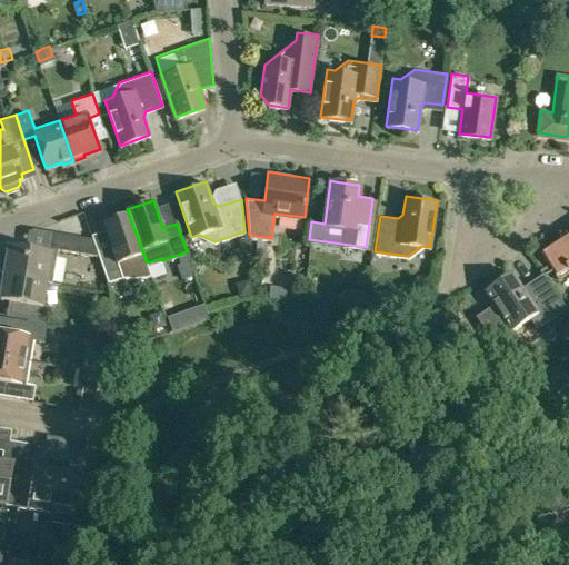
[(103,221),(106,229),(112,250),(99,255),(108,281),(122,276),(147,276),(150,275),(147,263),(141,248),(128,212),(103,221)]
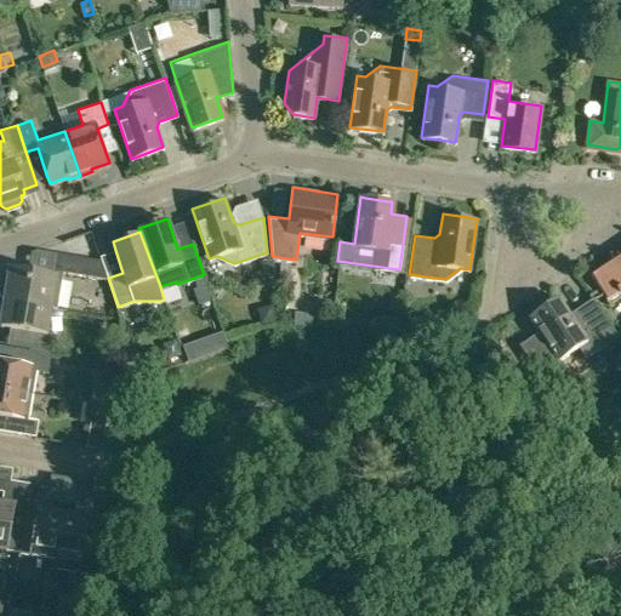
[(55,269),(62,271),(107,278),(101,258),(57,251),(55,269)]
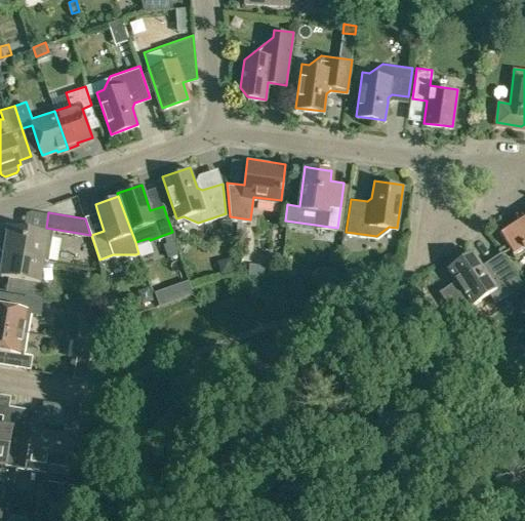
[(524,213),(500,231),(515,252),(524,244),(524,213)]
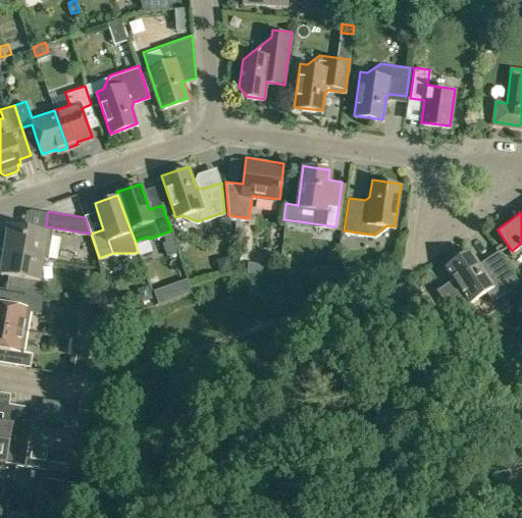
[(228,217),(218,218),(219,231),(229,230),(228,217)]
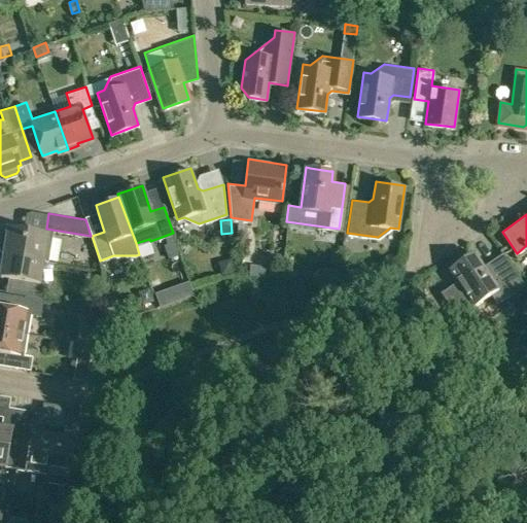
[(244,223),(236,222),(235,235),(243,236),(244,223)]
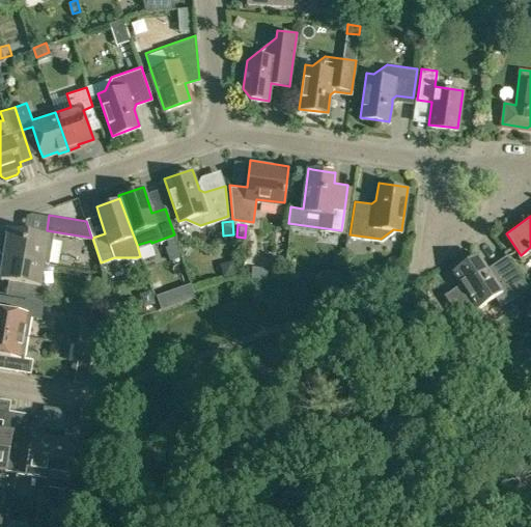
[(49,262),(53,236),(7,228),(3,255),(43,261),(49,262)]
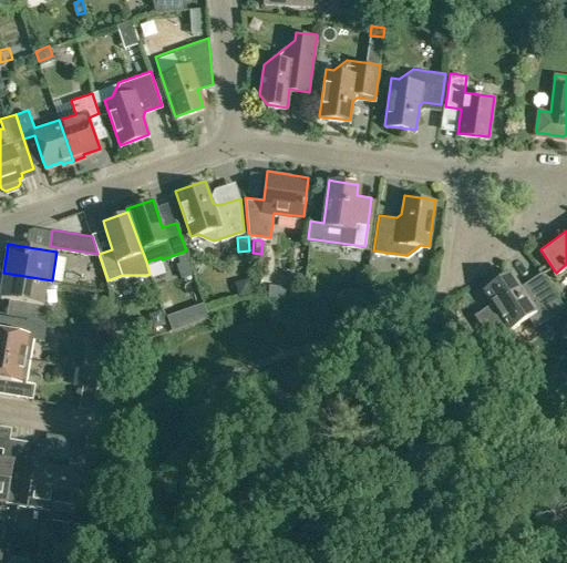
[(516,338),(509,328),(527,316),(534,326),(564,306),(543,274),(521,288),(508,270),(483,288),(493,304),(474,317),(496,350),(516,338)]
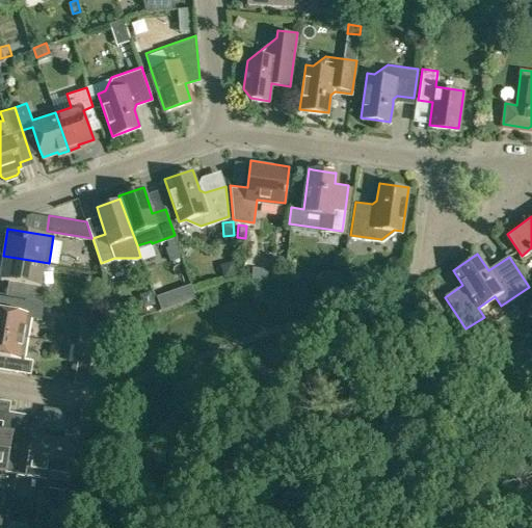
[(40,283),(43,262),(3,256),(0,275),(0,278),(27,282),(25,296),(44,299),(46,284),(40,283)]
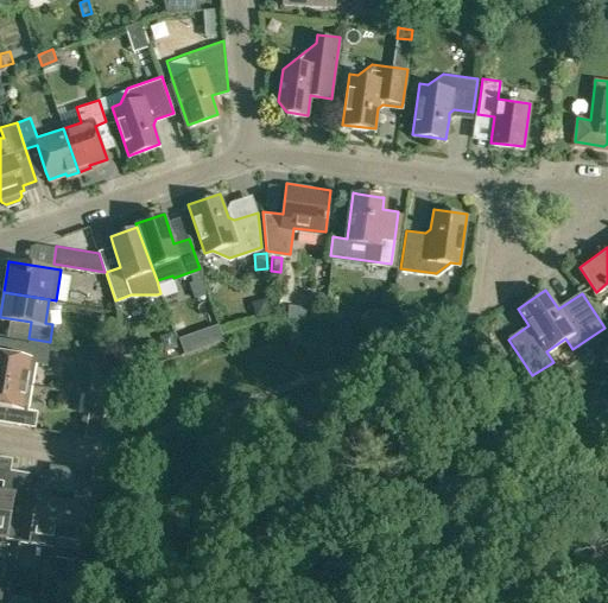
[(268,297),(252,300),(255,313),(272,310),(268,297)]
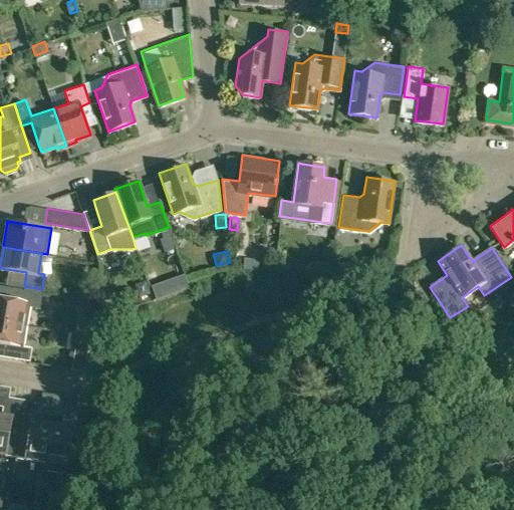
[(183,272),(150,283),(154,298),(188,286),(186,280),(183,272)]
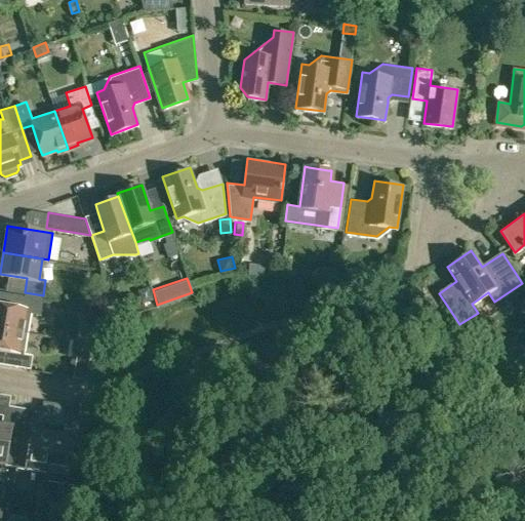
[(149,285),(136,290),(140,301),(153,296),(149,285)]
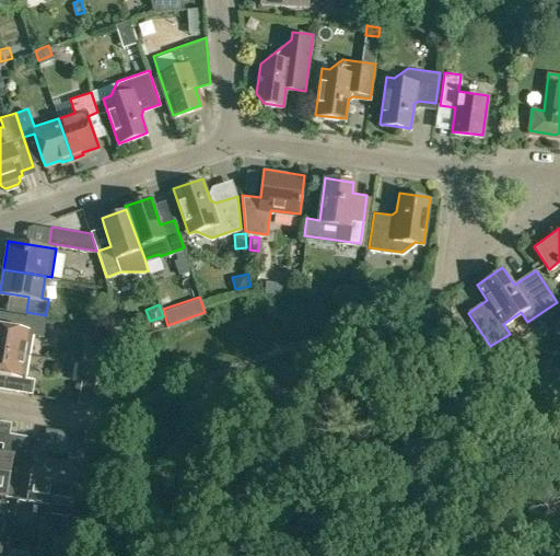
[(0,315),(0,347),(28,352),(32,332),(41,334),(44,316),(30,314),(1,310),(0,315)]
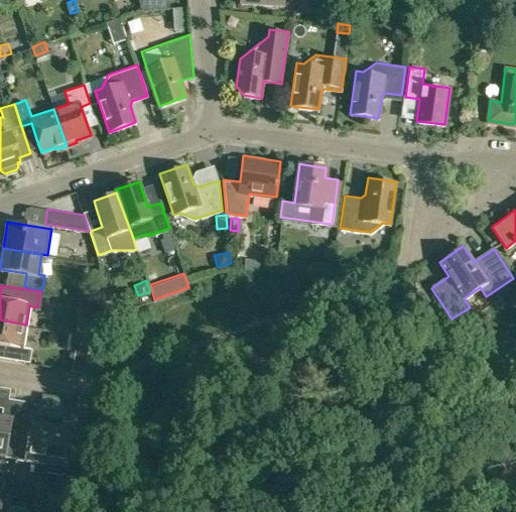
[(78,308),(93,311),(95,299),(80,296),(78,308)]
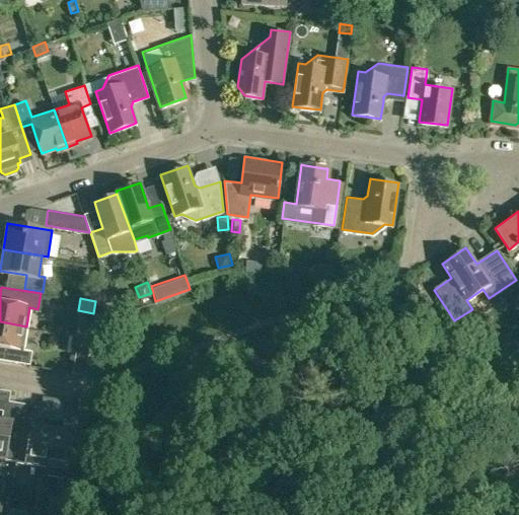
[(23,348),(26,326),(0,321),(0,358),(16,361),(29,363),(31,350),(23,348)]
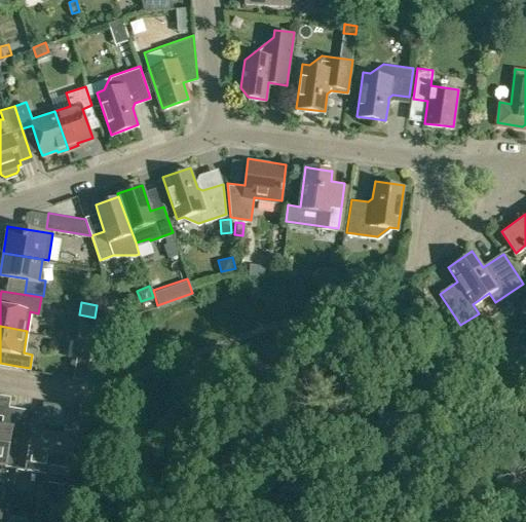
[(86,378),(91,342),(79,340),(73,376),(86,378)]
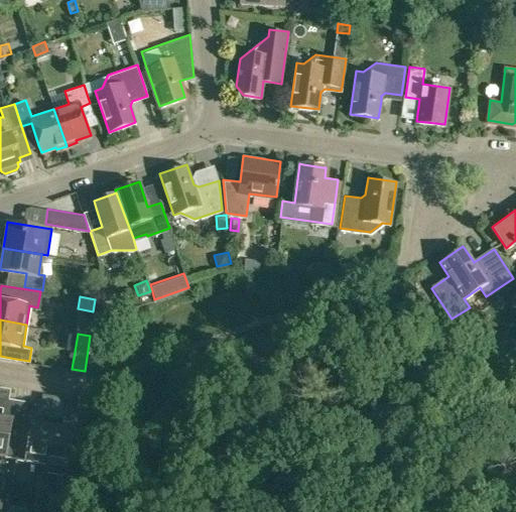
[(5,417),(1,416),(0,416),(0,454),(5,456),(15,457),(24,400),(8,397),(5,417)]
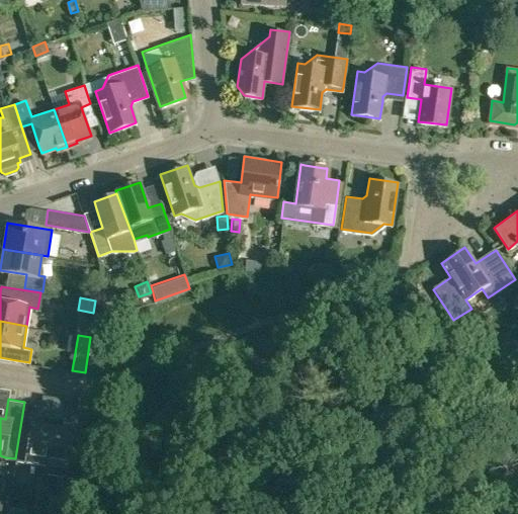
[(25,460),(46,463),(52,427),(42,425),(37,424),(40,404),(24,402),(15,458),(25,460)]
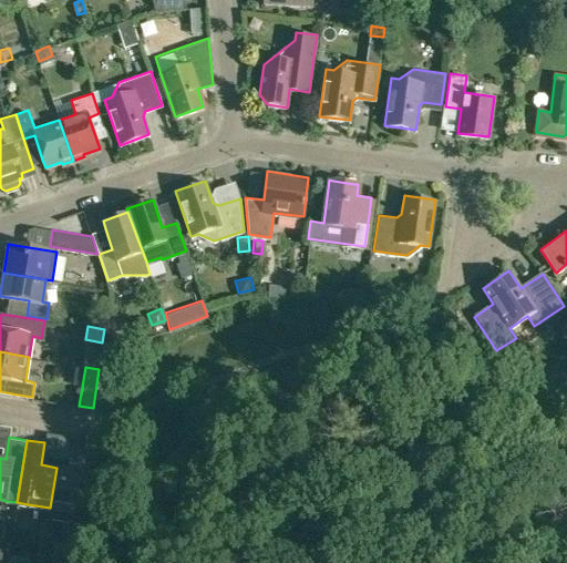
[(66,469),(57,468),(50,508),(49,517),(84,523),(86,511),(96,451),(76,448),(73,470),(66,469)]
